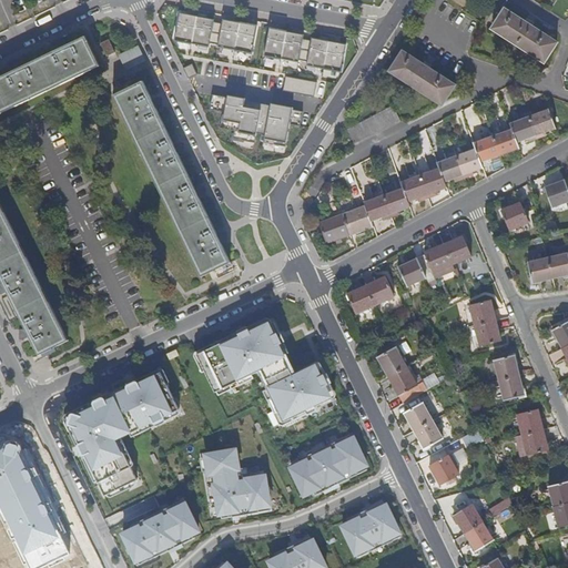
[(527,21),(526,23),(505,10),(492,30),(544,64),(557,43),(531,28),(533,24),(527,21)]
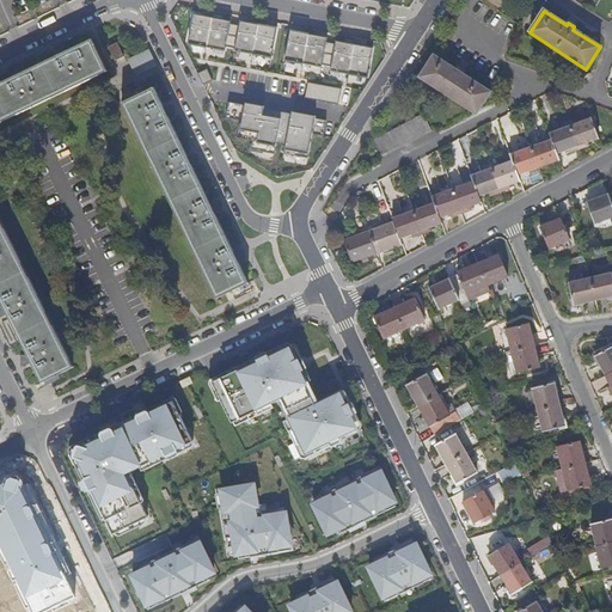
[(277,31),(239,23),(239,28),(230,25),(230,23),(193,16),(187,46),(225,53),(225,48),(234,50),(234,53),(273,60),(277,31)]
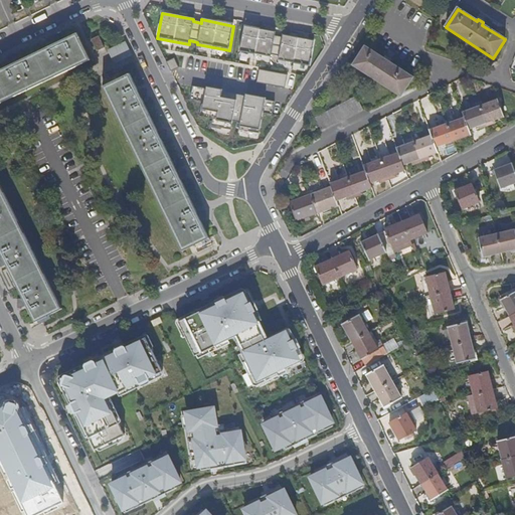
[(276,34),(244,28),(240,52),(271,58),(272,56),(279,57),(278,61),(309,67),(314,42),(283,36),(283,39),(275,38),(276,34)]
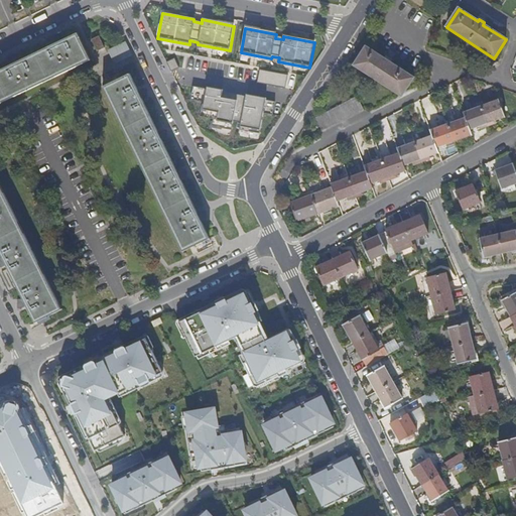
[(0,71),(0,104),(89,62),(88,60),(76,35),(0,71)]
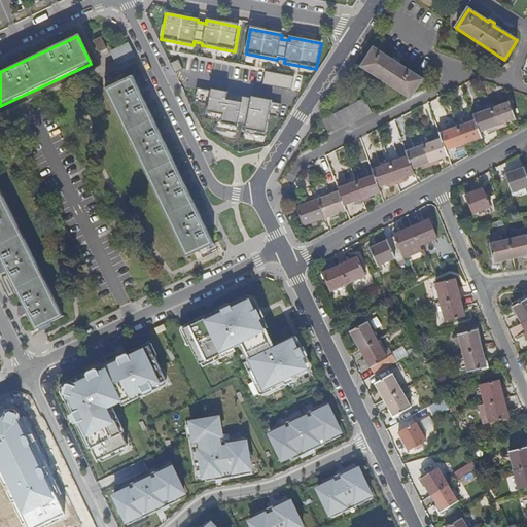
[(100,38),(93,42),(99,55),(106,50),(100,38)]
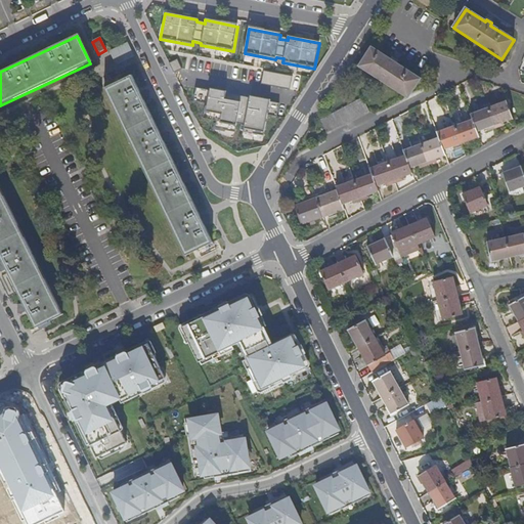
[(392,58),(390,61),(372,48),(359,67),(407,98),(420,80),(396,66),(398,62),(392,58)]
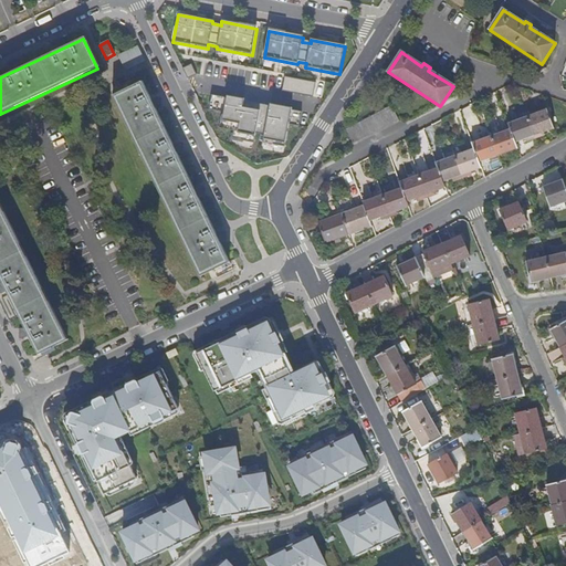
[(315,83),(284,79),(282,91),(313,96),(315,83)]
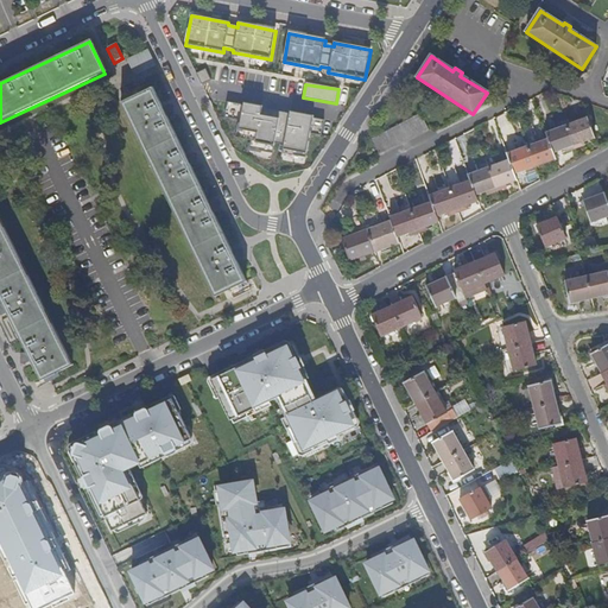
[(152,89),(120,105),(213,298),(223,293),(229,290),(245,283),(234,259),(211,214),(189,165),(165,115),(152,89)]
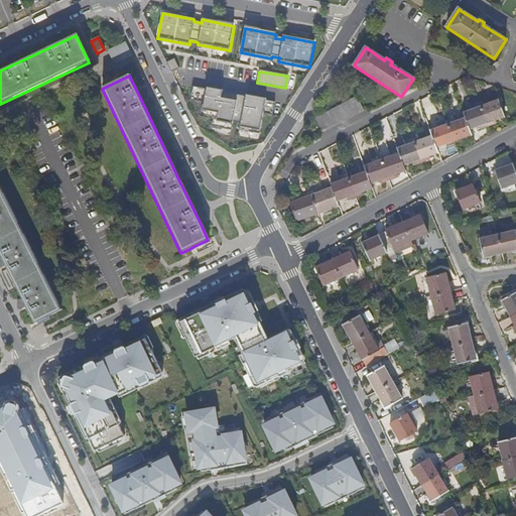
[(273,114),(275,103),(194,88),(191,101),(204,103),(201,118),(211,119),(215,120),(213,127),(231,131),(233,131),(234,122),(242,123),(240,131),(259,134),(260,134),(264,114),(272,116),(273,114)]
